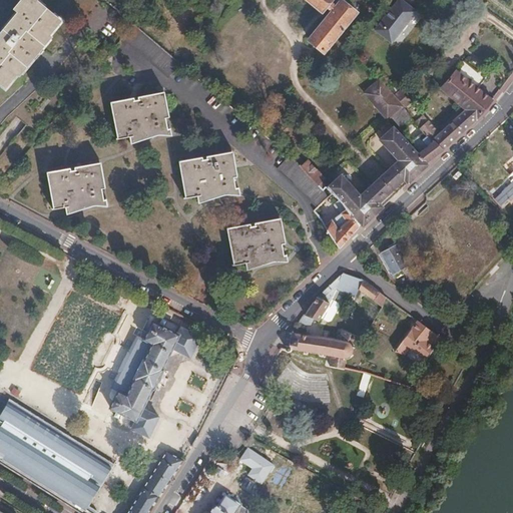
[(0,77),(7,83),(18,69),(21,72),(51,34),(48,32),(60,17),(39,0),(18,0),(14,6),(18,10),(13,16),(0,32),(0,77)]
